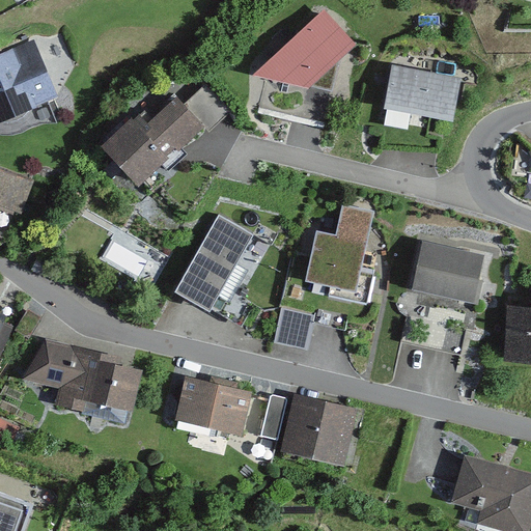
[(320,5),(251,76),(311,90),(340,61),(358,43),(320,5)]
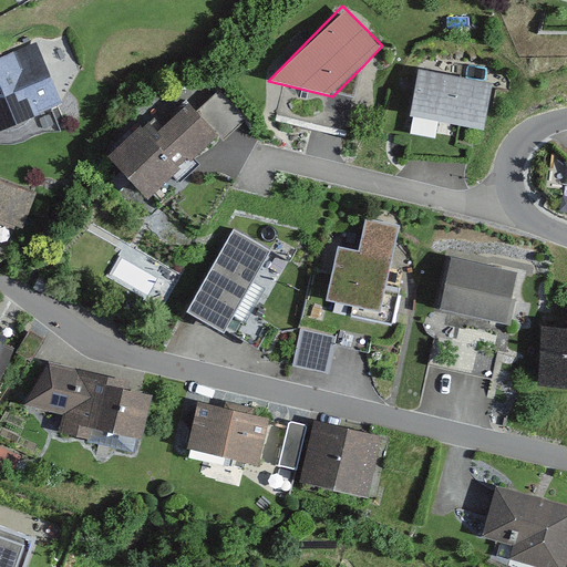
[(0,137),(58,114),(34,57),(18,63),(13,53),(0,59),(0,137)]
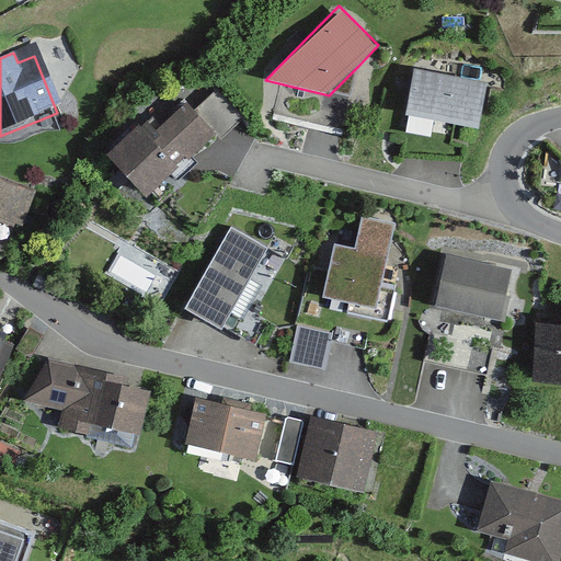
[(329,95),(265,80),(262,118),(345,137),(359,65),(329,95)]
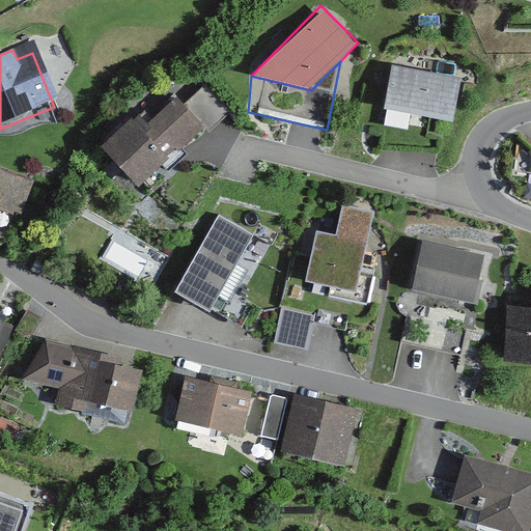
[(458,80),(385,68),(379,111),(452,121),(458,80)]
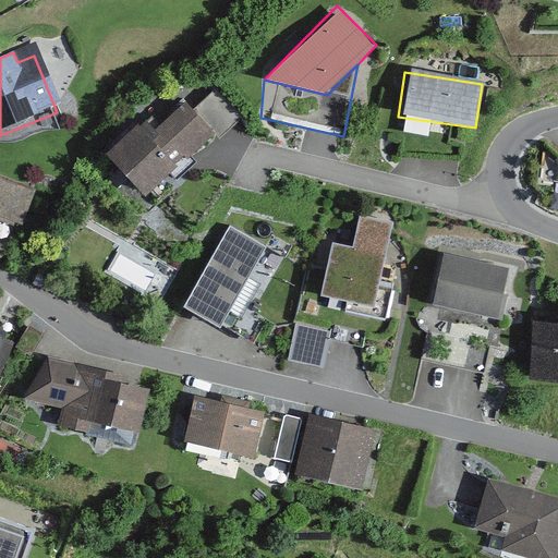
[(133,129),(102,161),(141,197),(168,169),(181,180),(223,135),(182,97),(143,138),(133,129)]
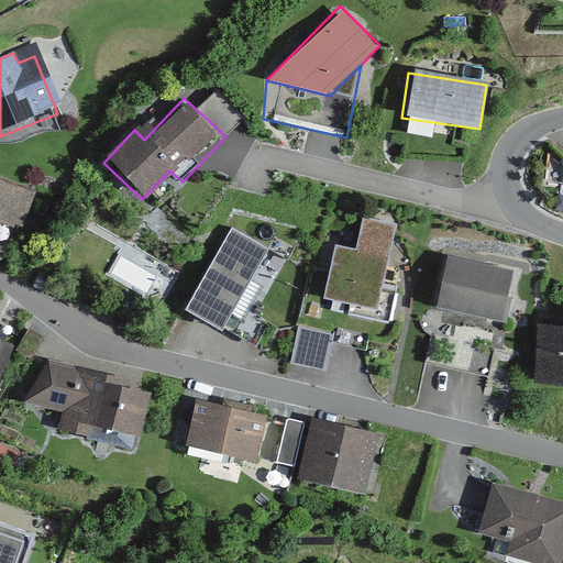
[(355,247),(331,246),(322,301),(375,311),(397,227),(363,218),(355,247)]
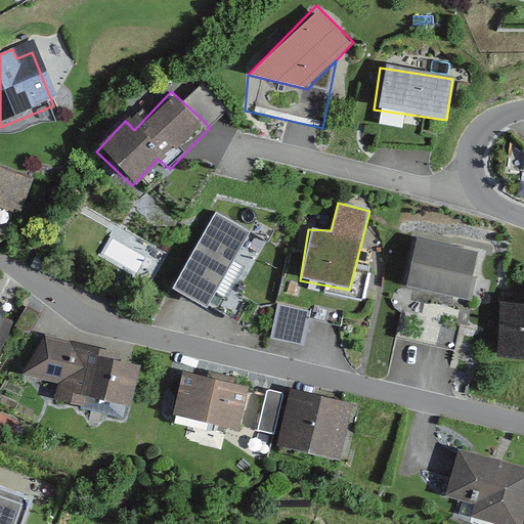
[(249,237),(212,216),(167,291),(205,312),(249,237)]
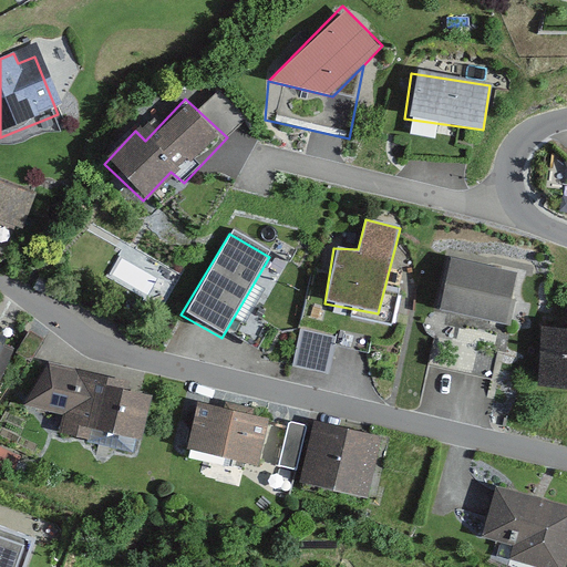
[(518,272),(444,257),(433,312),(444,315),(501,327),(507,328),(518,272)]
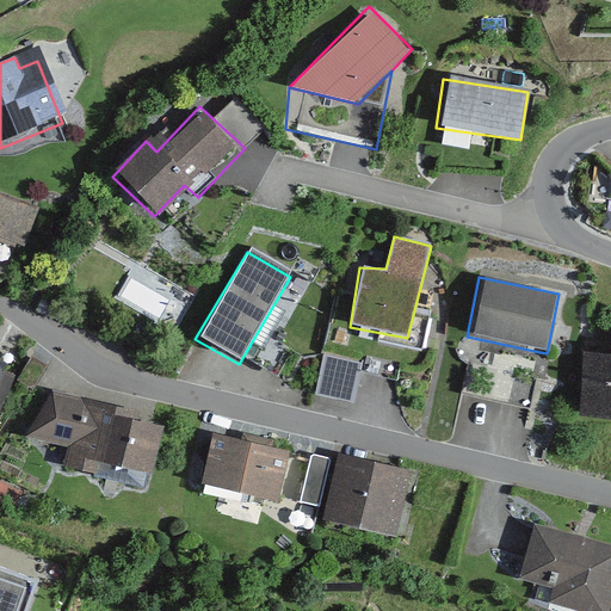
[(579,352),(575,415),(610,417),(610,334),(609,334),(608,353),(579,352)]
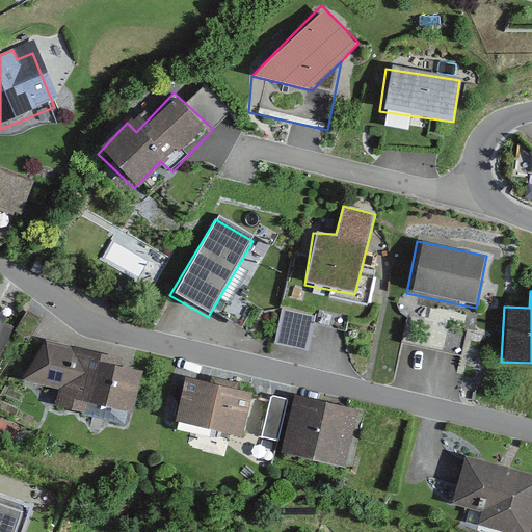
[(470,307),(417,295),(406,345),(459,356),(470,307)]
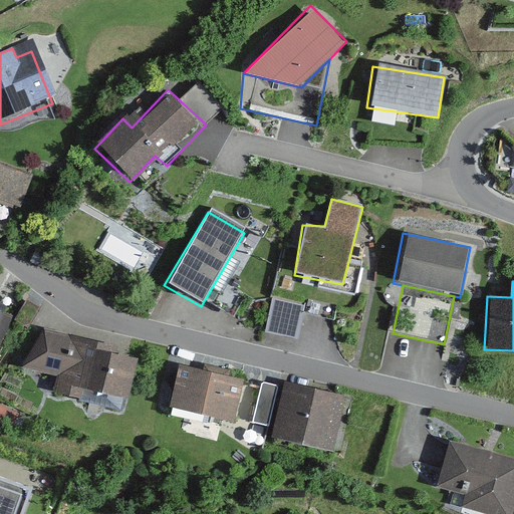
[(0,349),(13,310),(0,305),(0,349)]
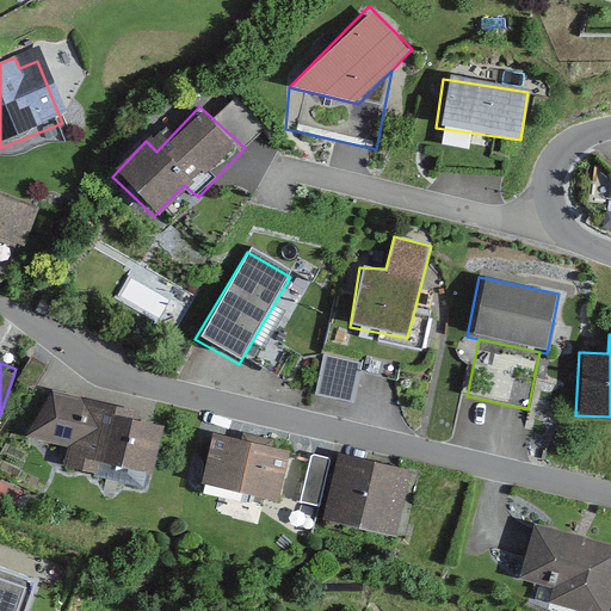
[(159,424),(45,397),(25,439),(66,449),(61,471),(90,479),(93,466),(148,482),(159,424)]
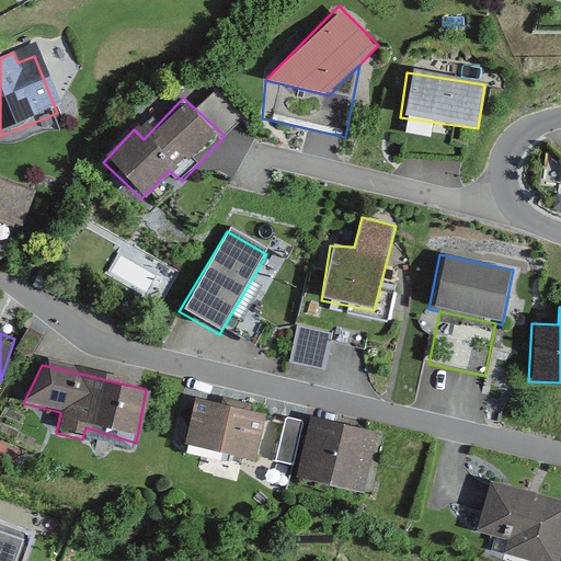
[(263,418),(189,400),(179,444),(255,461),(263,418)]
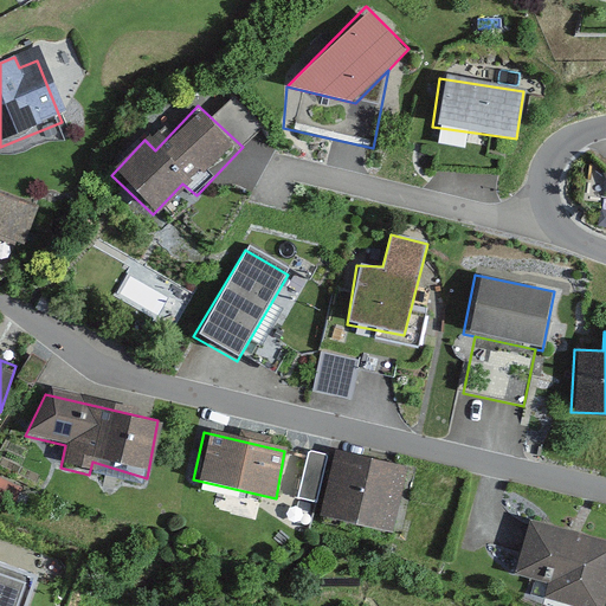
[(405,469),(327,452),(313,517),(391,534),(405,469)]
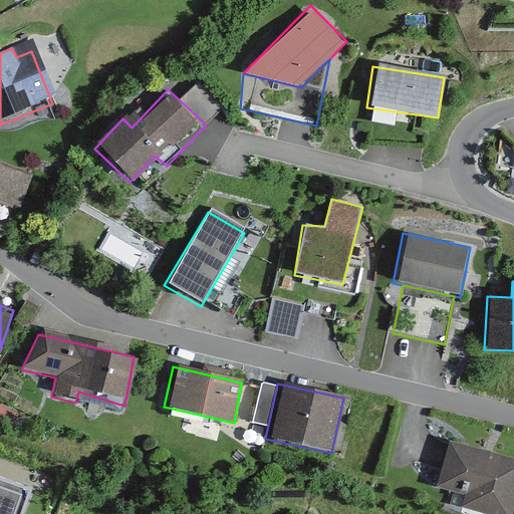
[(512,513),(513,509),(513,458),(446,443),(435,488),(464,495),(461,508),(487,513),(512,513)]
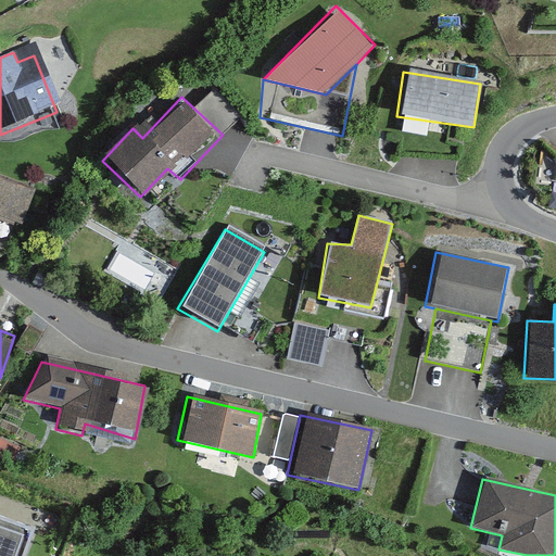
[(21,555),(30,529),(0,518),(0,555),(21,555)]
